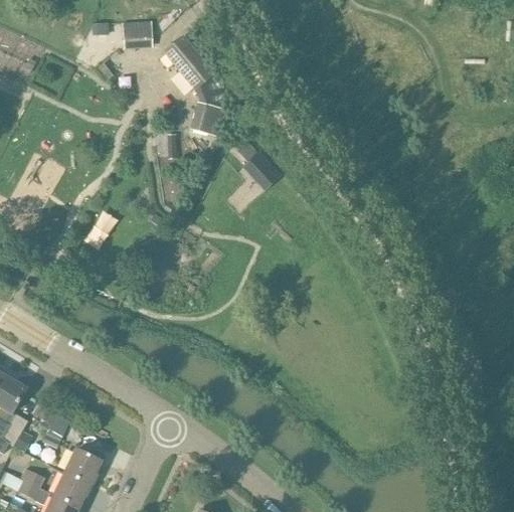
[(125,48),(154,47),(152,20),(123,22),(125,48)]
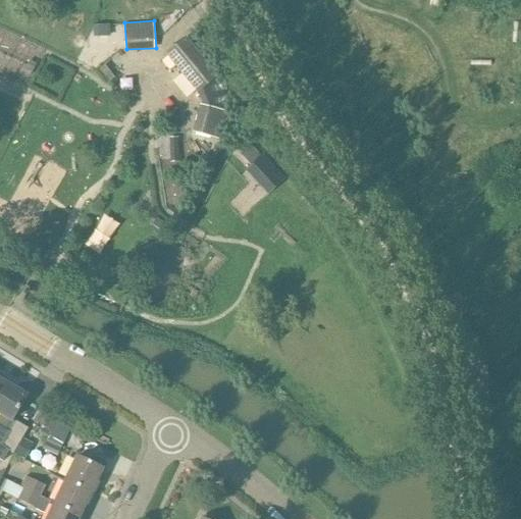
[(187,36),(171,49),(202,87),(201,99),(201,102),(194,131),(220,138),(227,109),(227,91),(221,78),(218,74),(187,36)]
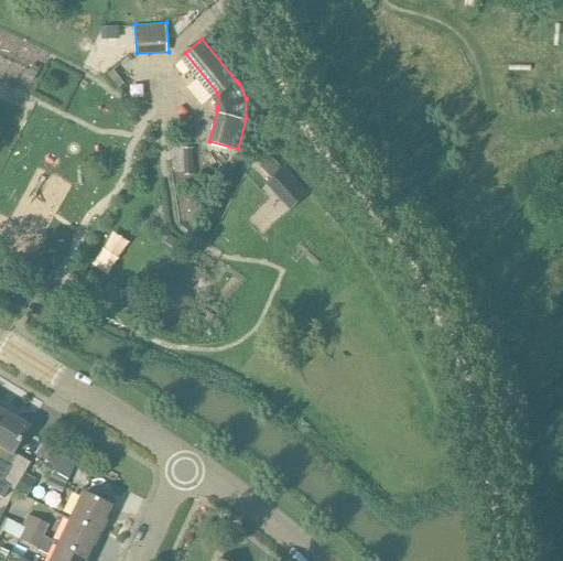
[(32,63),(25,75),(33,79),(40,66),(32,63)]
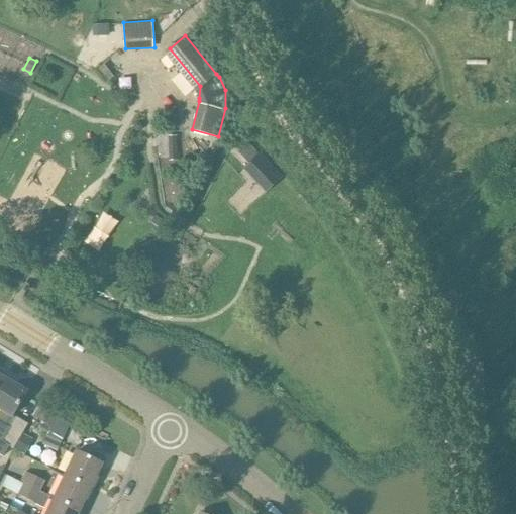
[(0,450),(3,453),(9,443),(14,446),(18,439),(28,422),(17,415),(16,416),(12,414),(27,390),(2,375),(0,379),(0,408),(1,409),(0,411),(0,450)]
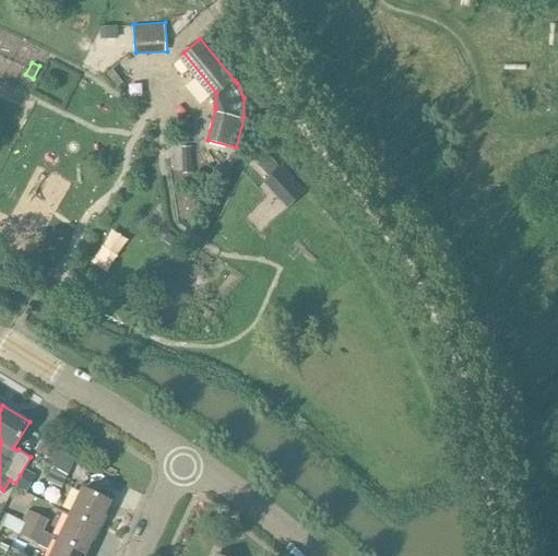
[(36,449),(55,460),(51,468),(67,475),(75,458),(61,450),(62,449),(44,437),(36,449)]
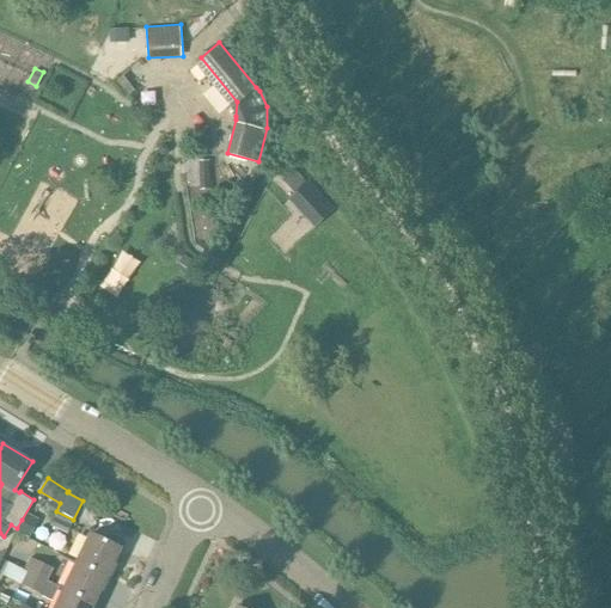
[(50,499),(47,508),(55,511),(59,503),(50,499)]
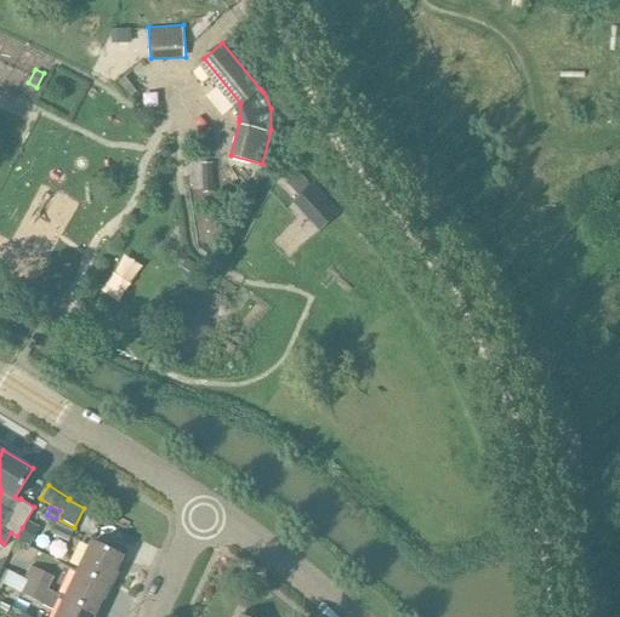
[(92,541),(79,569),(109,583),(123,555),(92,541)]
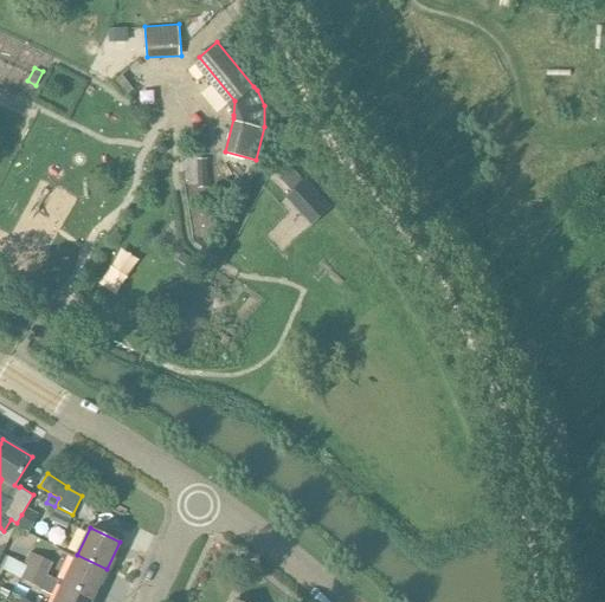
[(25,562),(49,574),(55,562),(31,550),(25,562)]
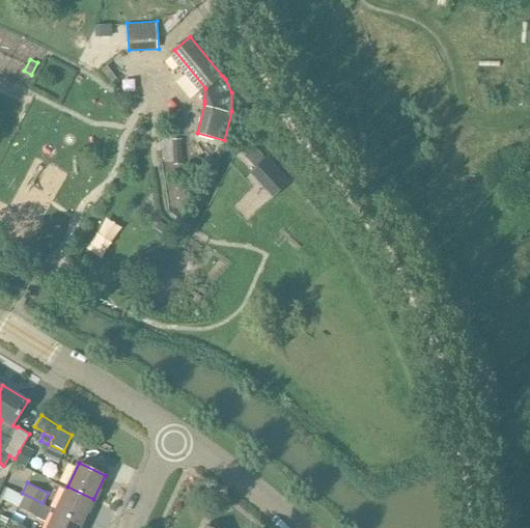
[(79,527),(82,523),(56,510),(56,509),(43,503),(22,493),(8,487),(3,498),(50,522),(47,527),(79,527)]
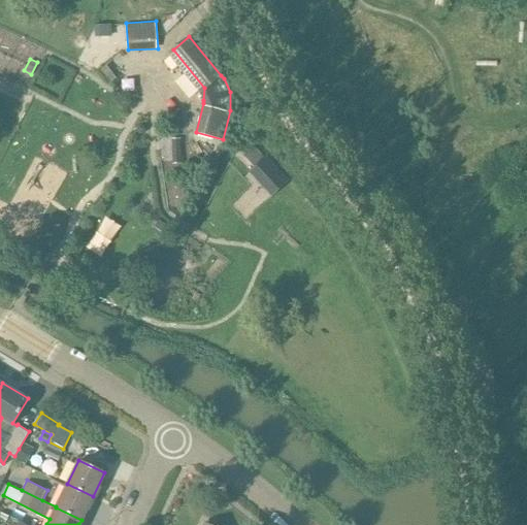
[(81,520),(93,496),(67,484),(56,506),(56,507),(81,520)]
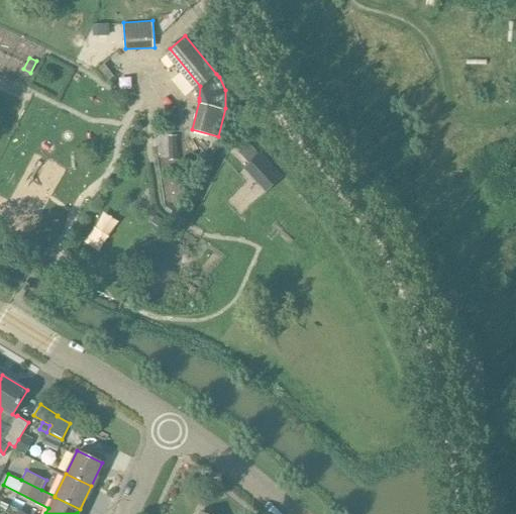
[(9,494),(0,490),(0,497),(5,500),(9,494)]
